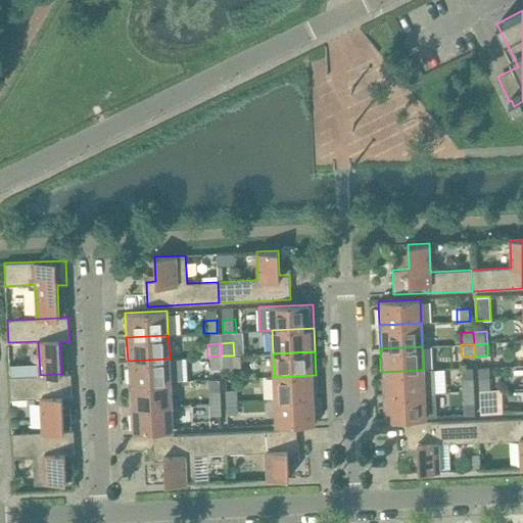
[(221,355),(207,357),(208,369),(222,369),(221,355)]
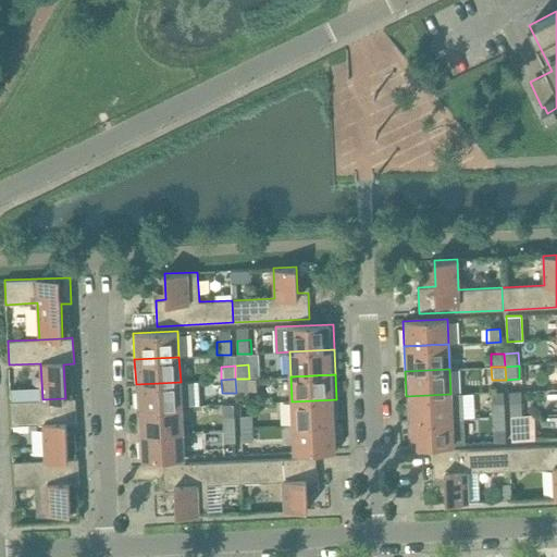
[(235,379),(236,393),(250,392),(249,379),(235,379)]
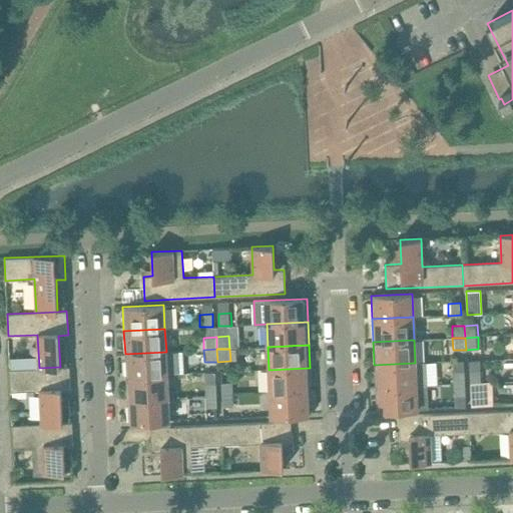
[(166,352),(125,354),(126,377),(167,375),(183,374),(182,351),(166,352)]
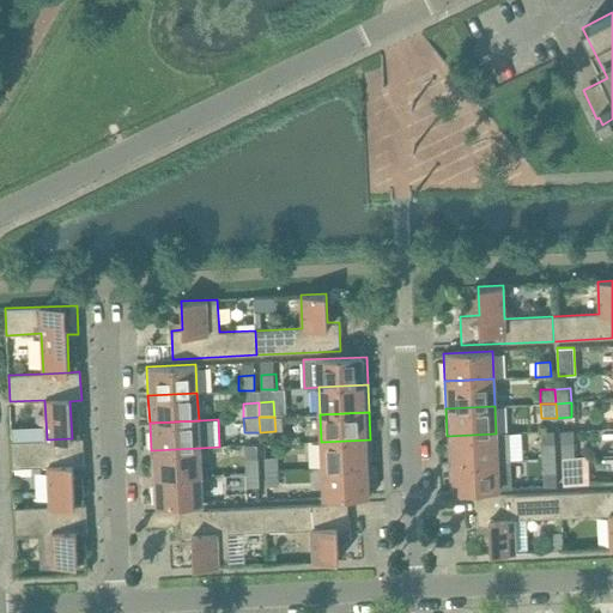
[(496,434),(447,436),(448,463),(509,460),(507,432),(496,434)]
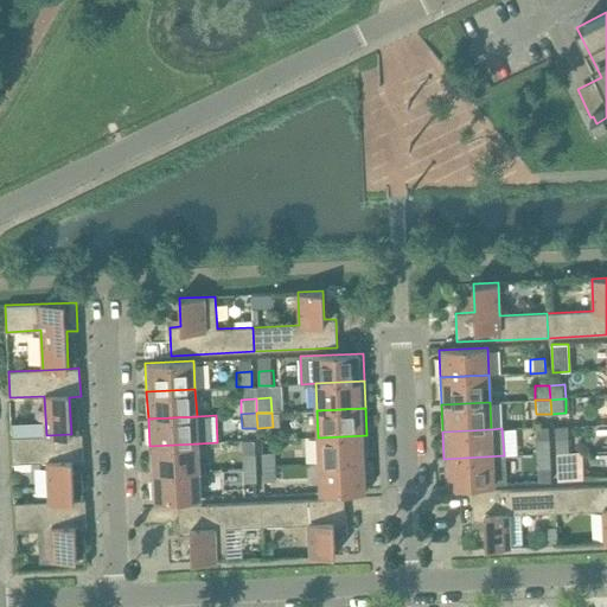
[(48,461),(49,502),(74,500),(72,462),(83,462),(82,434),(71,434),(46,435),(11,438),(12,464),(48,461)]
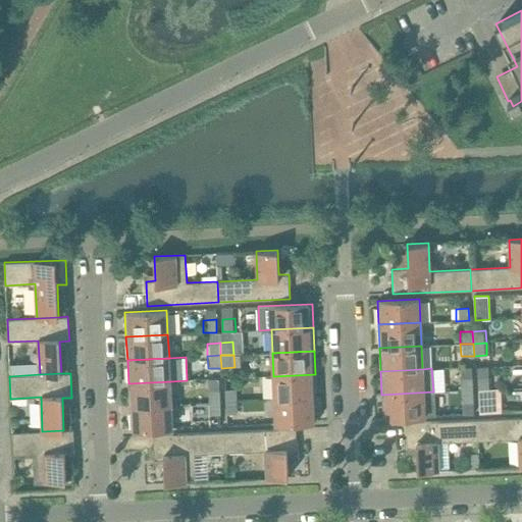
[(273,376),(274,399),(316,398),(315,374),(273,376)]
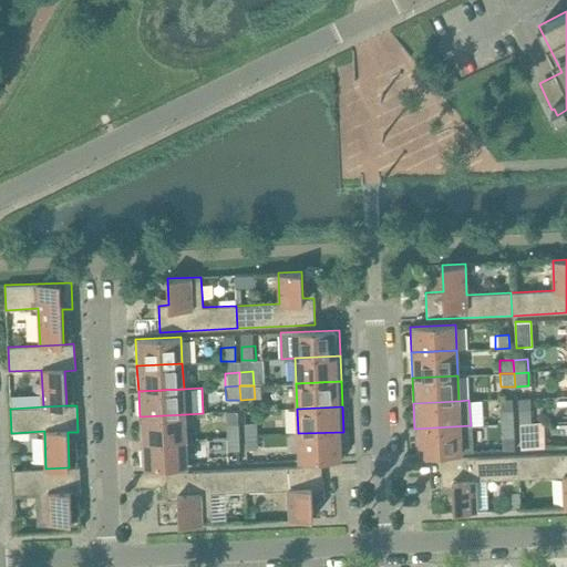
[(531,409),(521,410),(521,423),(532,423),(531,409)]
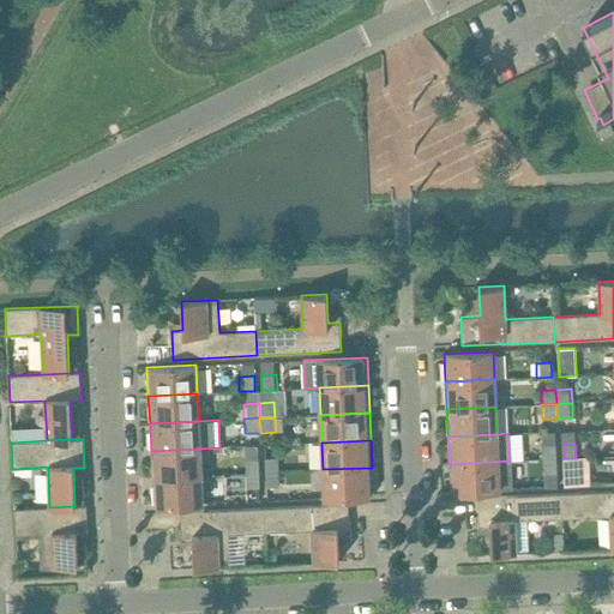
[(557,458),(557,444),(541,445),(542,459),(557,458)]
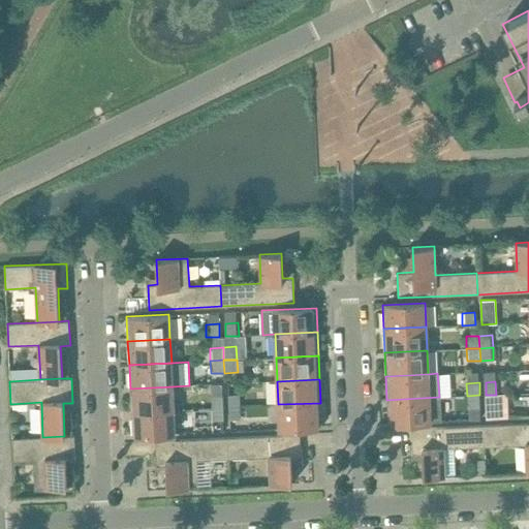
[(173,386),(130,389),(131,411),(174,409),(173,386)]
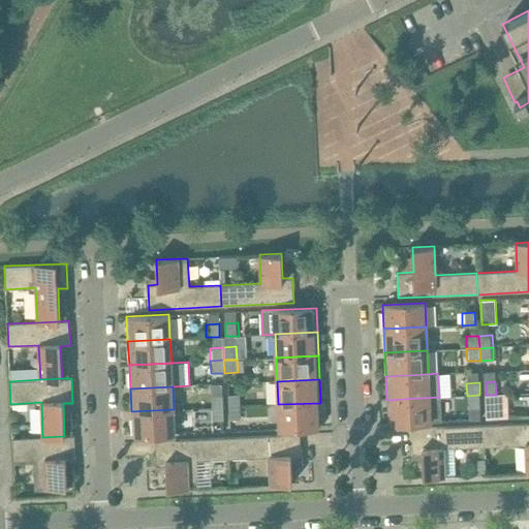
[(242,406),(242,394),(228,395),(228,407),(242,406)]
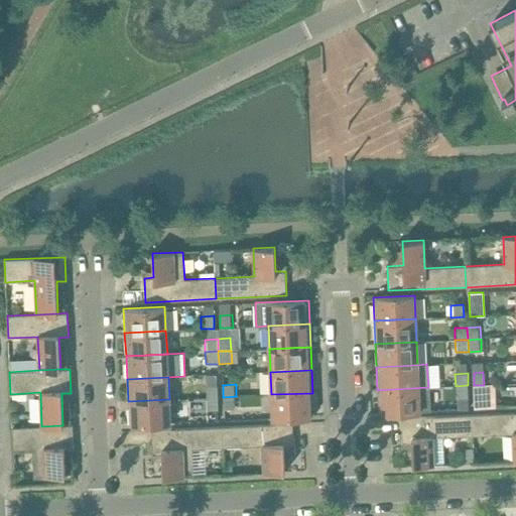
[(475,398),(488,397),(487,384),(474,385),(475,398)]
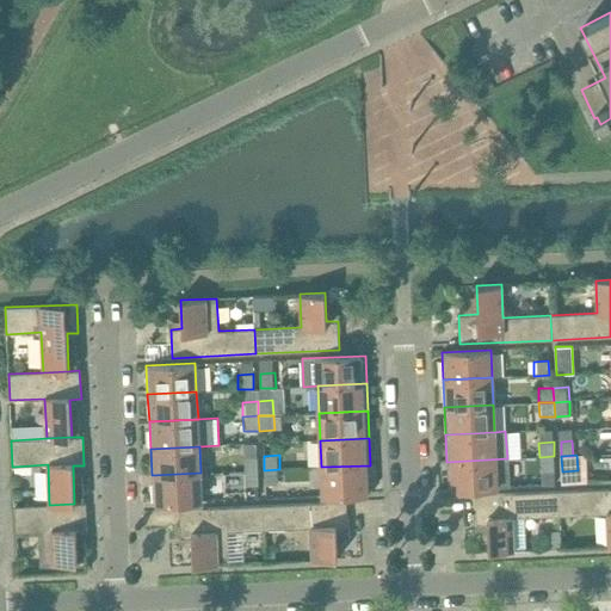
[(257,470),(255,456),(240,457),(241,471),(257,470)]
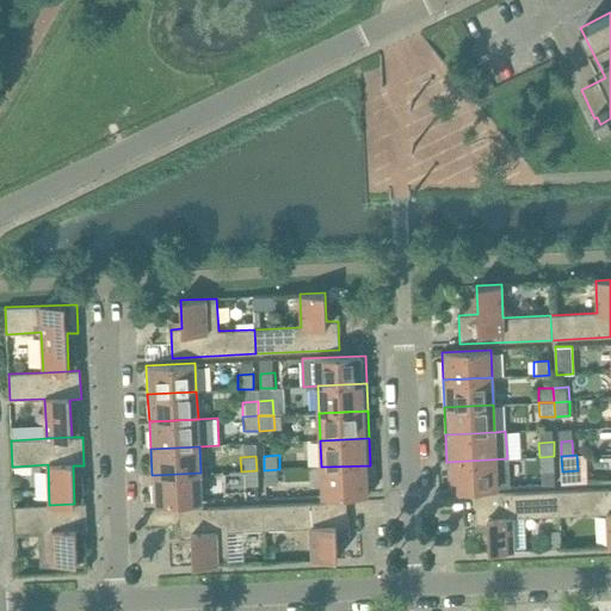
[(554,456),(539,457),(539,473),(555,471),(554,456)]
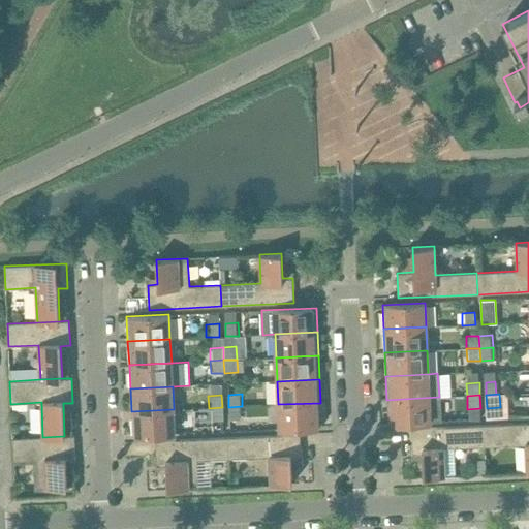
[(440,422),(439,397),(386,400),(389,424),(440,422)]
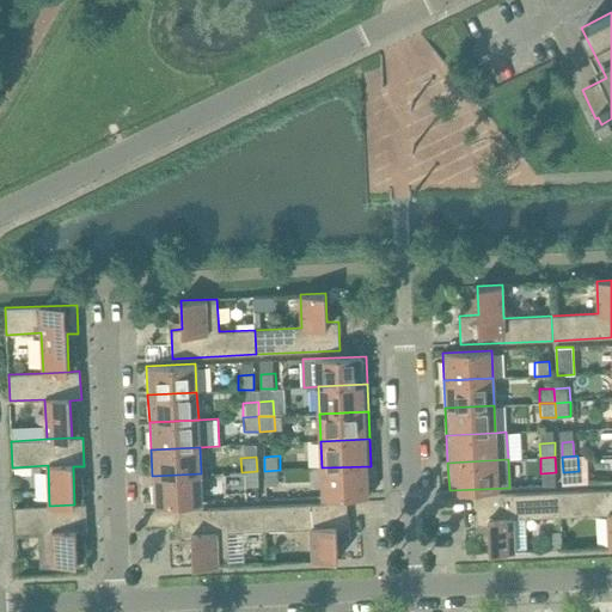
[(371,466),(322,467),(323,496),(372,494),(371,466)]
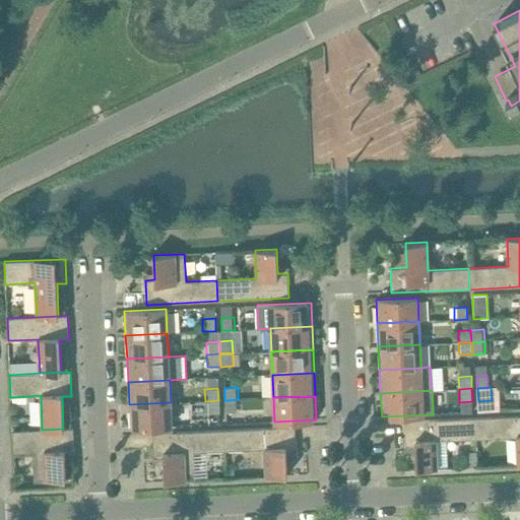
[(225,412),(239,412),(238,399),(224,400),(225,412)]
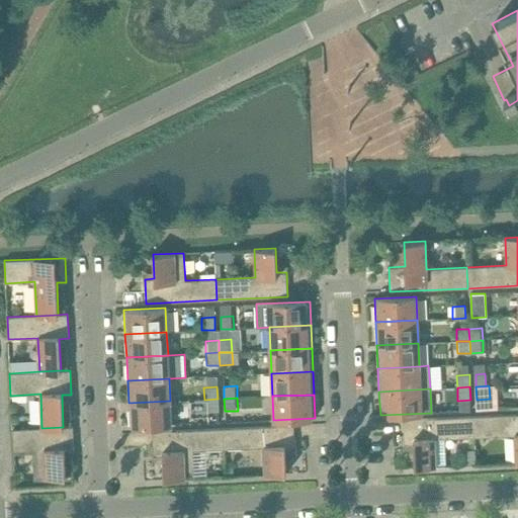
[(218,399),(204,400),(205,412),(218,412),(218,399)]
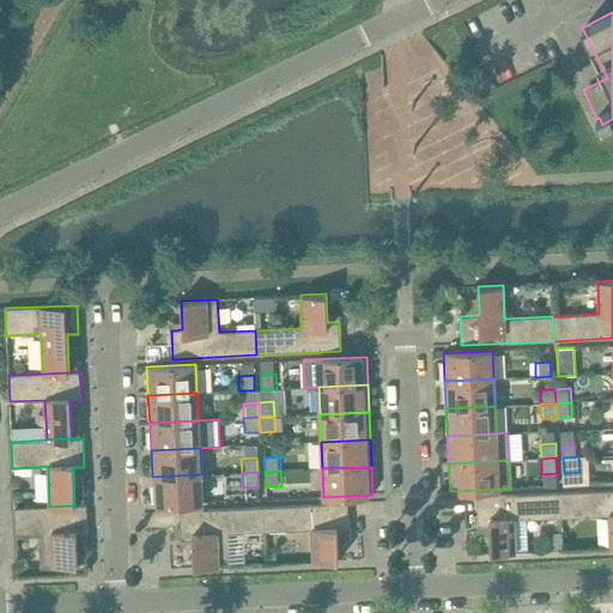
[(153,505),(202,503),(201,474),(152,477),(153,505)]
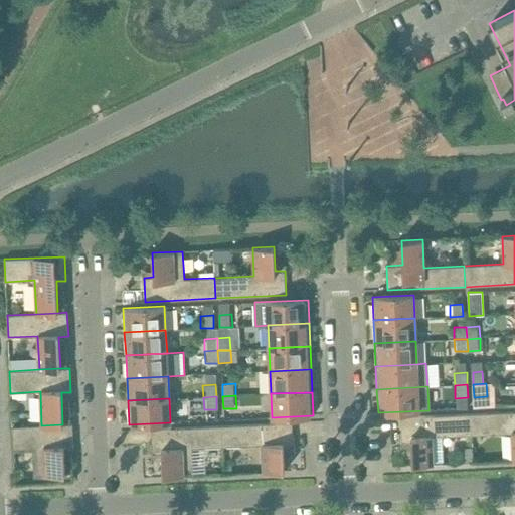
[(512,461),(514,460),(514,411),(471,413),(472,435),(511,433),(512,461)]
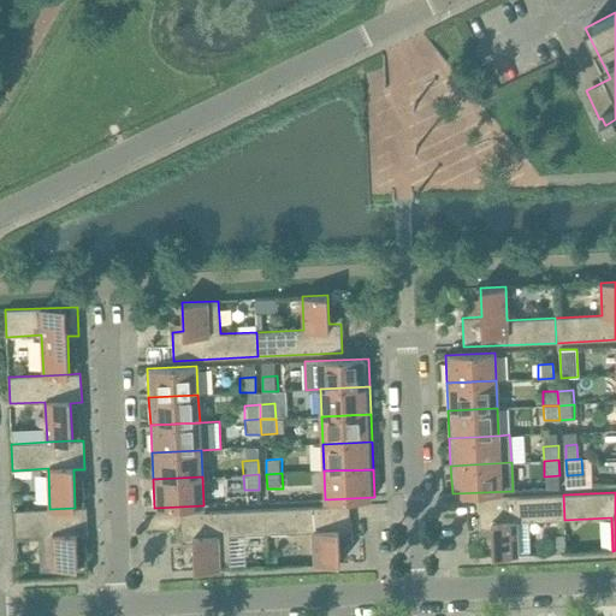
[(492,556),(529,555),(528,521),(564,520),(563,495),(479,499),(480,528),(491,527),(492,556)]
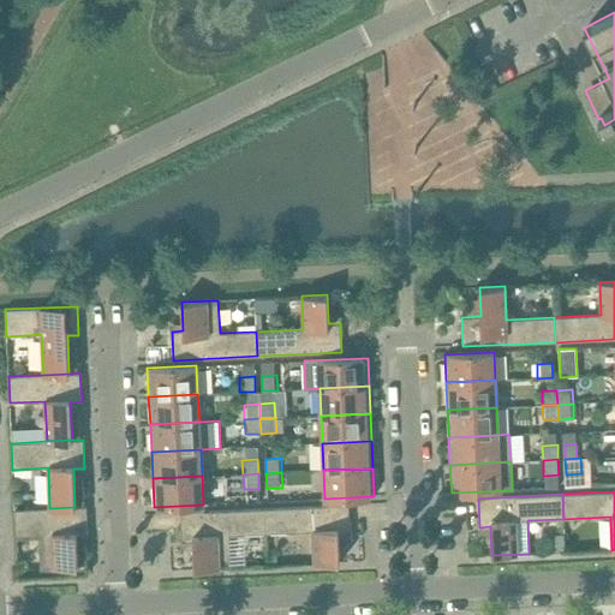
[(269,508),(270,532),(312,531),(314,563),(340,562),(338,533),(350,533),(348,505),(269,508)]
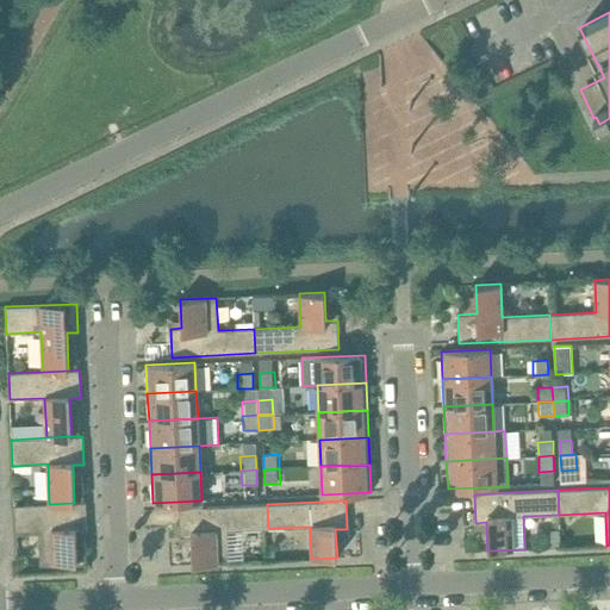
[(74,503),(49,504),(14,505),(16,533),(41,531),(42,564),(78,562),(76,531),(87,530),(86,502),(74,503)]
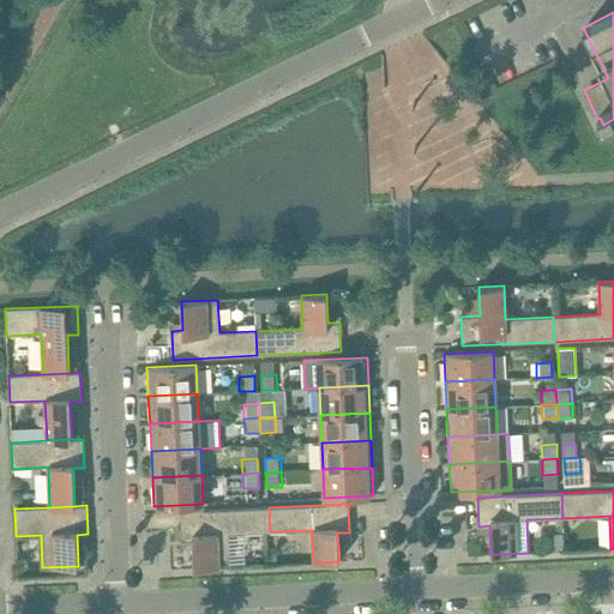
[(269,507),(180,512),(181,541),(192,540),(193,569),(230,567),(228,534),(270,531),(269,507)]
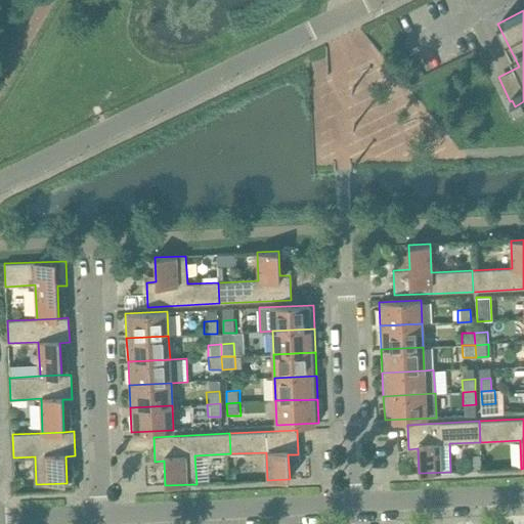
[(480,455),(473,455),(473,471),(481,470),(480,455)]
